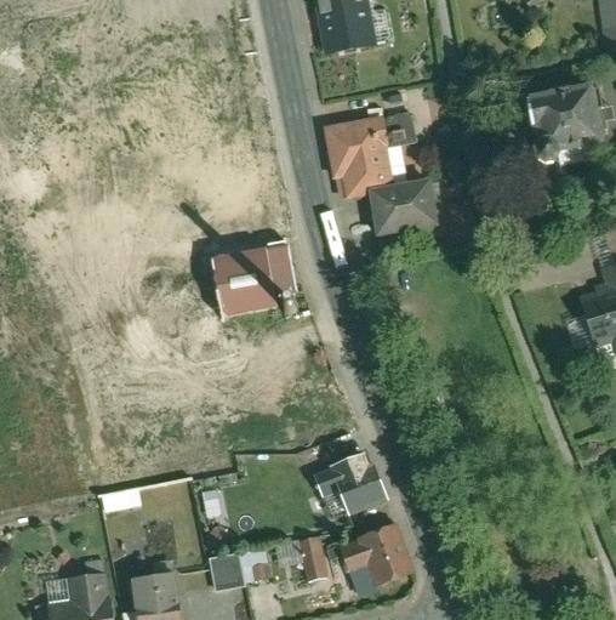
[(0,78),(4,98),(18,96),(251,53),(240,0),(113,0),(0,21),(0,78)]
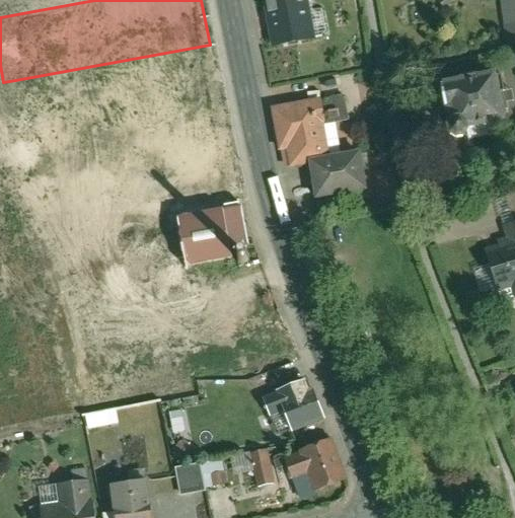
[(261,0),(271,46),(314,38),(306,0),(261,0)]
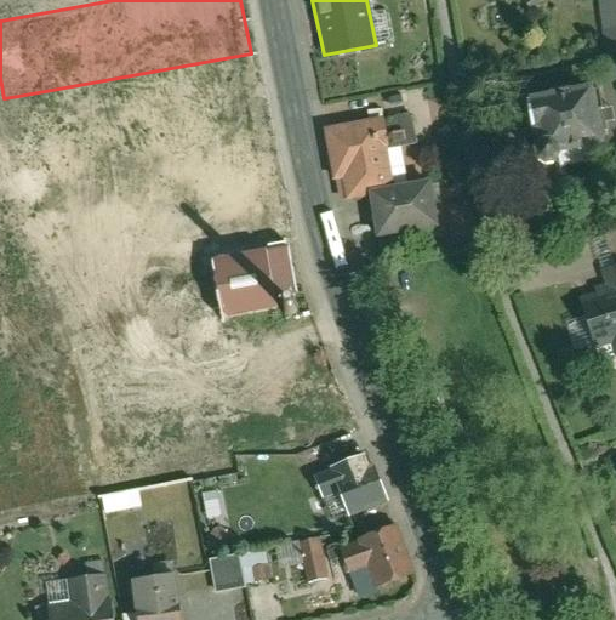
[(615,45),(614,0),(593,0),(597,56),(615,55),(615,45)]
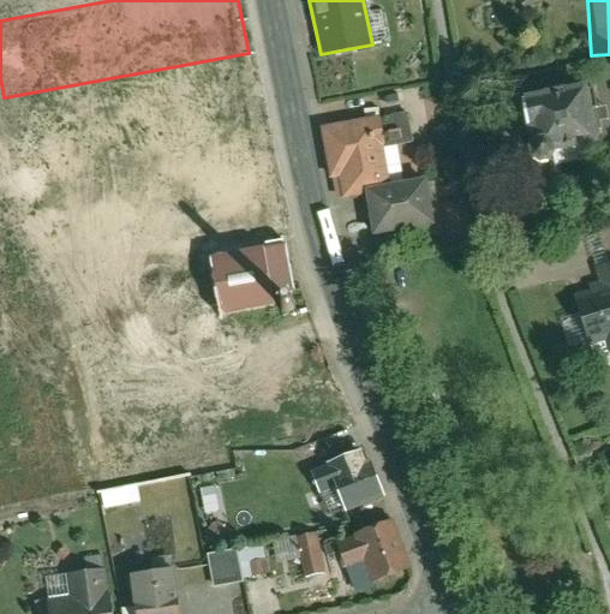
[(18,95),(33,174),(263,131),(249,53),(18,95)]
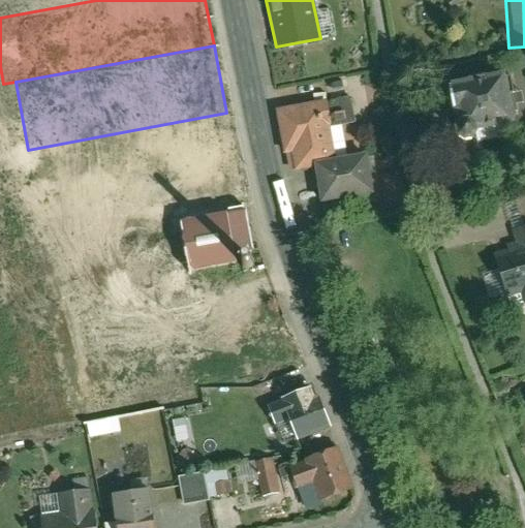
[(503,67),(450,80),(463,138),(517,126),(503,67)]
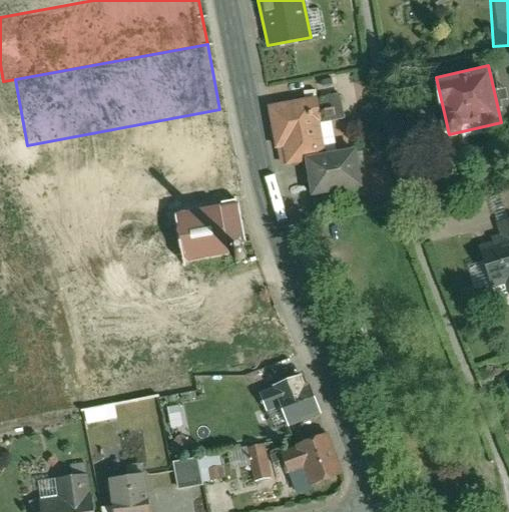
[(313,95),(267,105),(279,163),(305,158),(325,154),(313,95)]
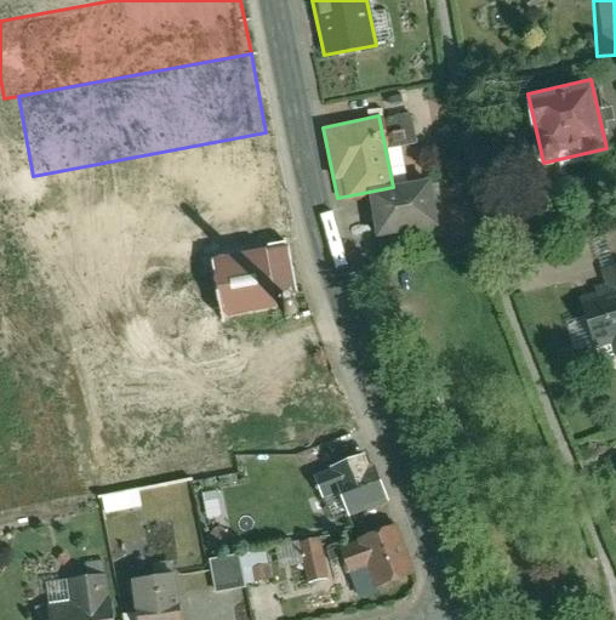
[(428,181),(369,192),(376,234),(435,223),(428,181)]
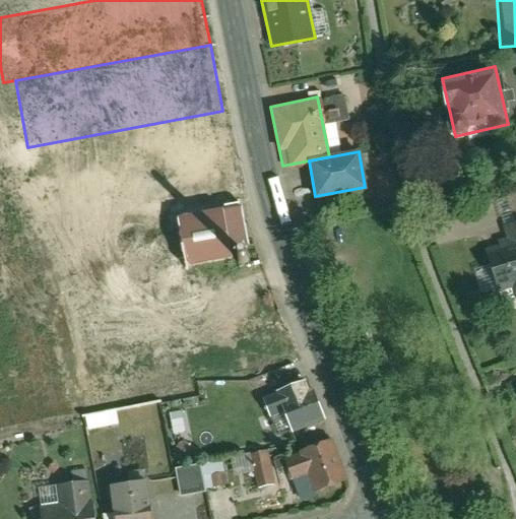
[(240,203),(178,214),(188,266),(250,254),(240,203)]
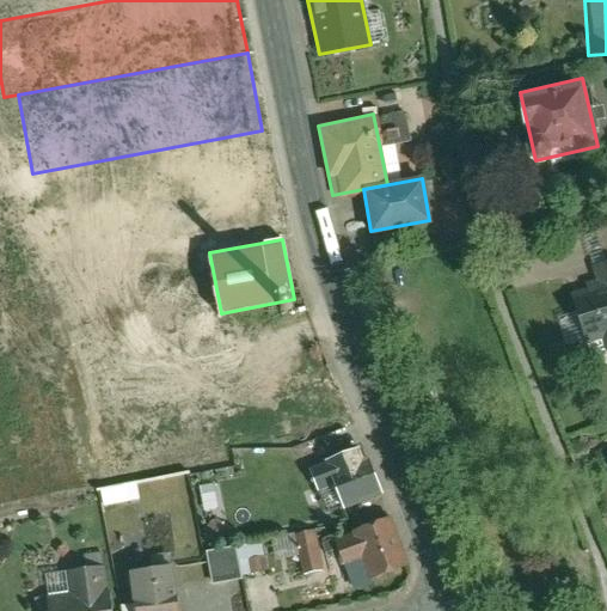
[(606,273),(574,282),(590,341),(606,335),(606,273)]
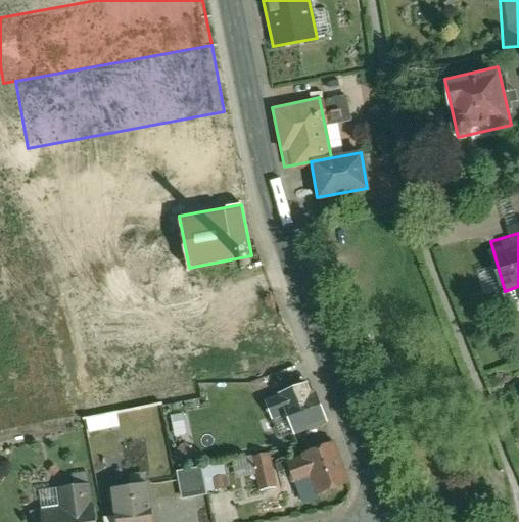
[(189,268),(100,284),(109,328),(197,312),(189,268)]
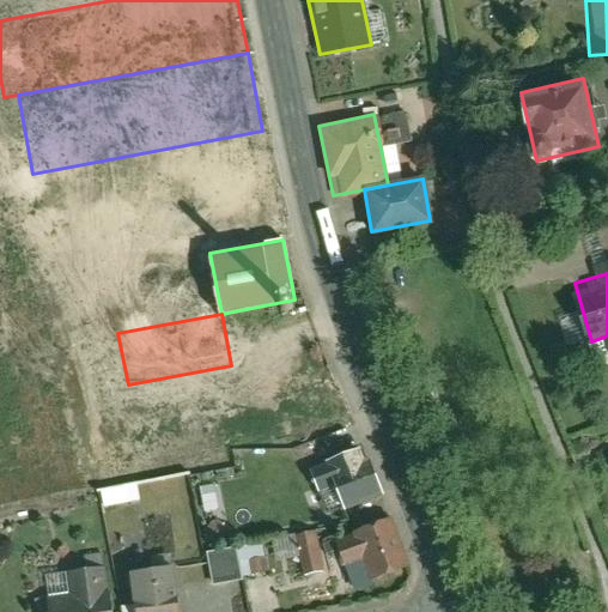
[(357,442),(320,460),(342,506),(380,488),(357,442)]
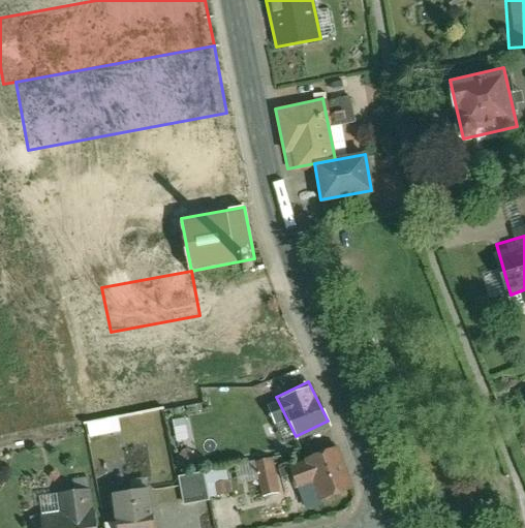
[(334,447),(289,461),(296,484),(311,478),(318,500),(349,491),(334,447)]
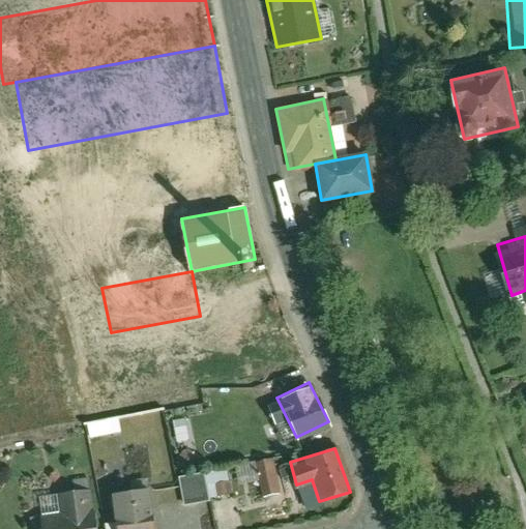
[(272,456),(254,460),(261,494),(280,490),(272,456)]
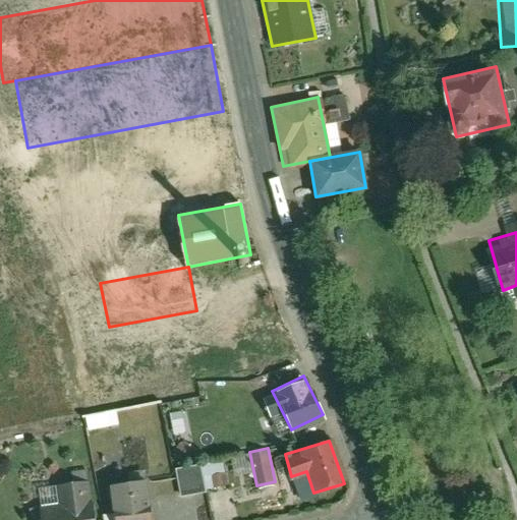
[(224,456),(226,476),(250,473),(247,453),(224,456)]
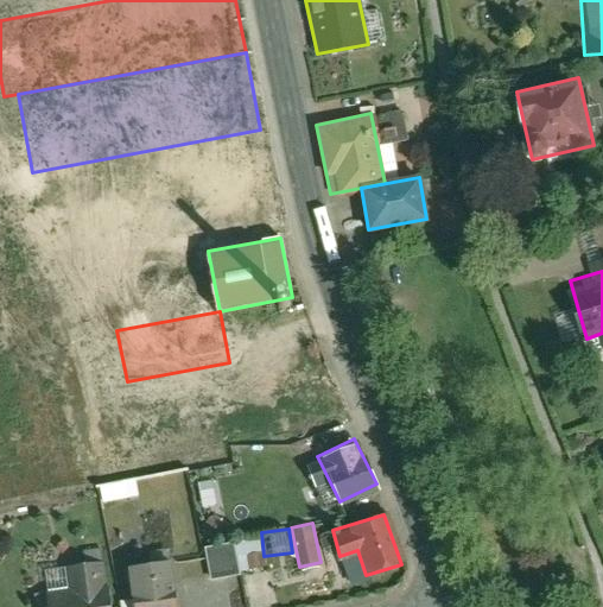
[(258,570),(255,539),(197,543),(200,575),(258,570)]
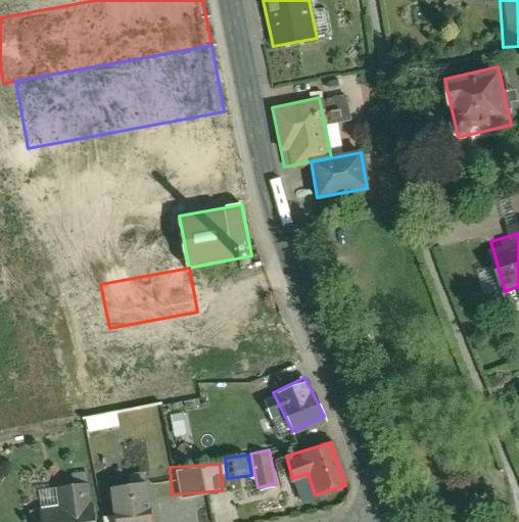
[(153,521),(148,479),(110,484),(114,521),(153,521)]
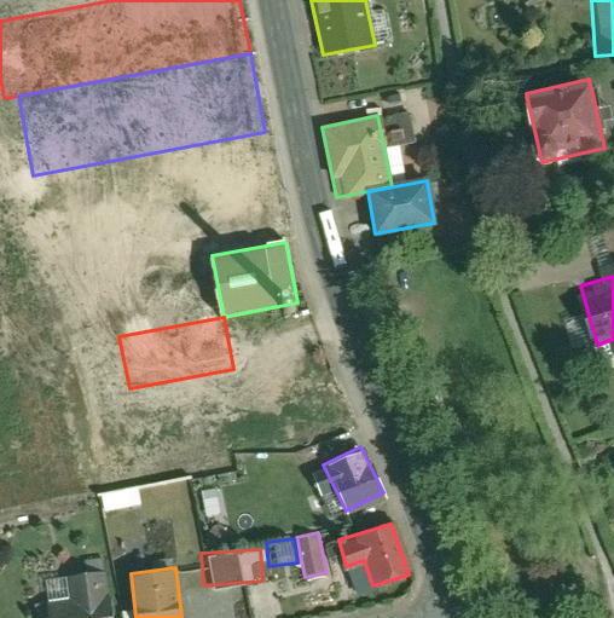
[(113,617),(106,572),(46,581),(51,617),(113,617)]
